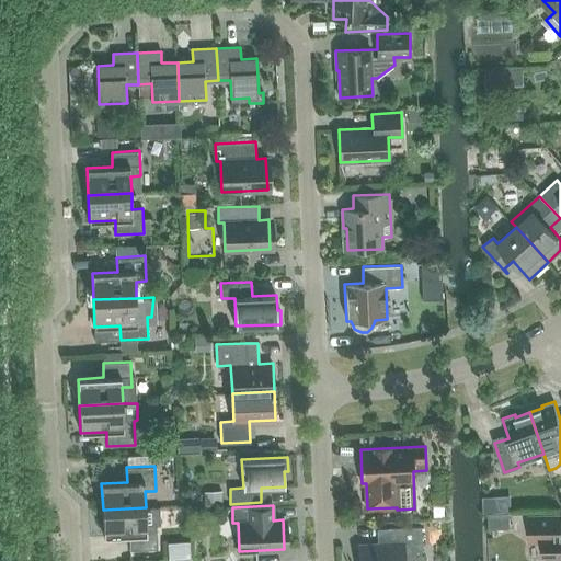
[(160,507),(146,507),(103,510),(104,537),(129,536),(130,550),(158,549),(157,524),(160,524),(160,507)]
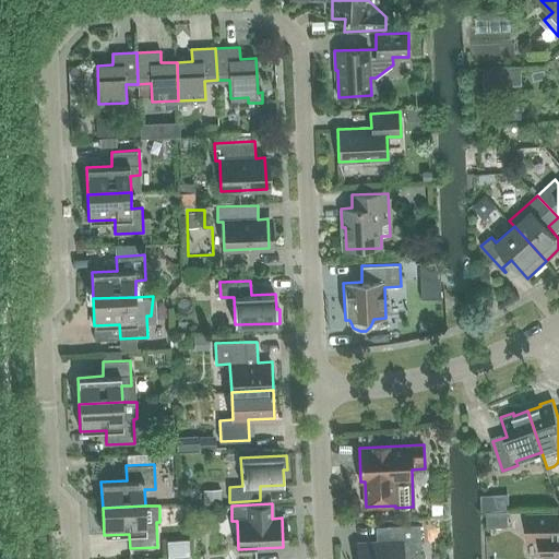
[(558,558),(558,513),(527,514),(528,539),(542,539),(542,558),(558,558)]
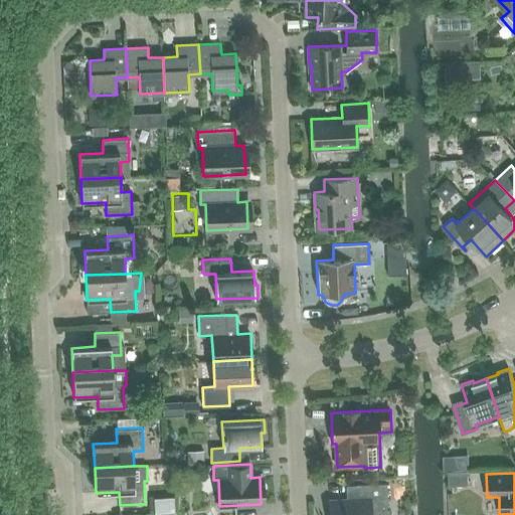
[(346,499),(330,500),(330,514),(371,514),(371,509),(388,508),(387,484),(346,485),(346,499)]
